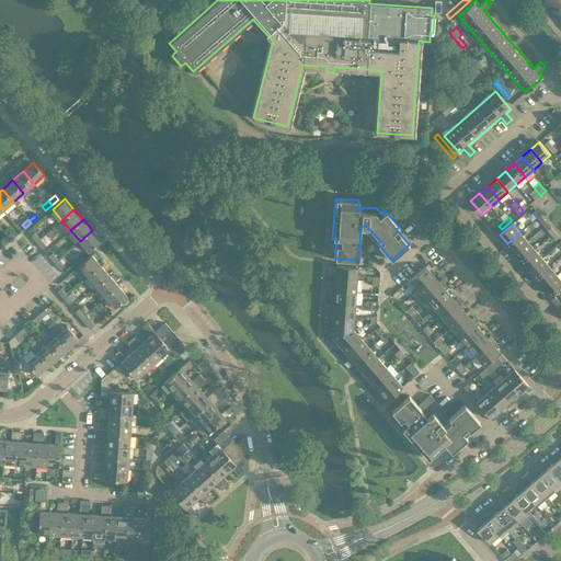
[(89,251),(101,240),(92,230),(80,241),(89,251)]
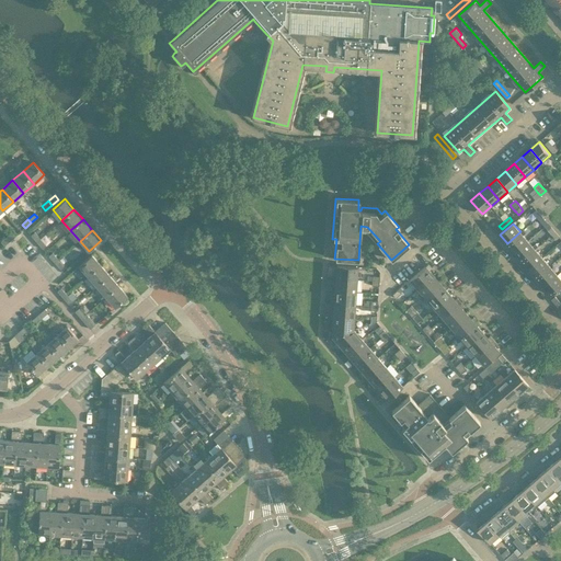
[(523,235),(526,232),(524,230),(521,232),(521,231),(507,243),(515,252),(528,240),(523,235)]
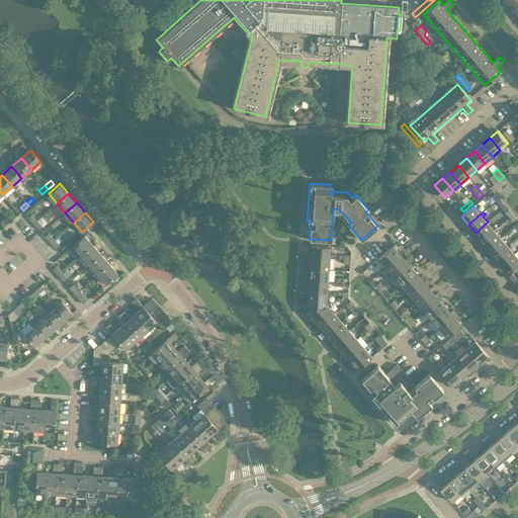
[(10,222),(16,217),(13,213),(7,219),(10,222)]
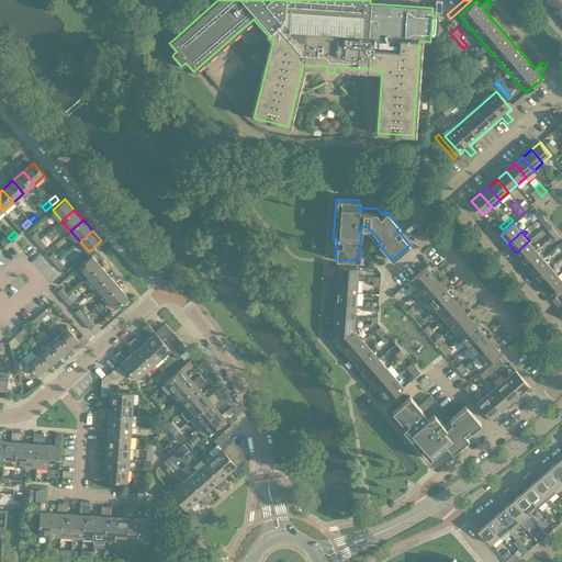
[(36,243),(40,239),(34,233),(31,236),(36,243)]
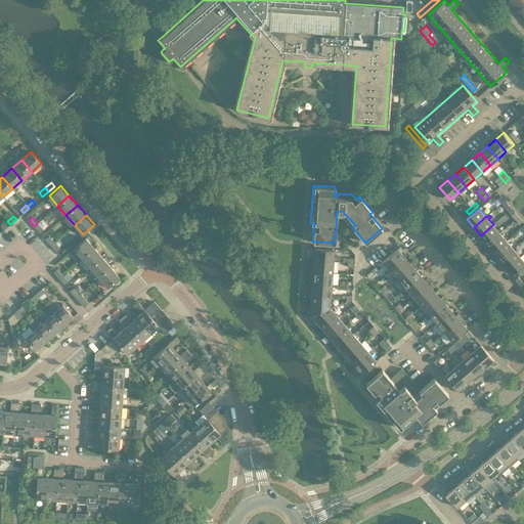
[(4,229),(10,224),(7,221),(1,226),(4,229)]
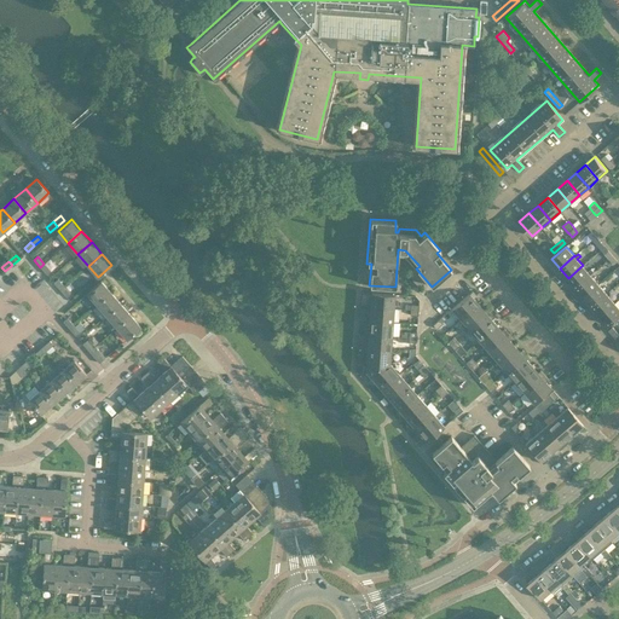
[(46,275),(50,271),(44,264),(40,267),(46,275)]
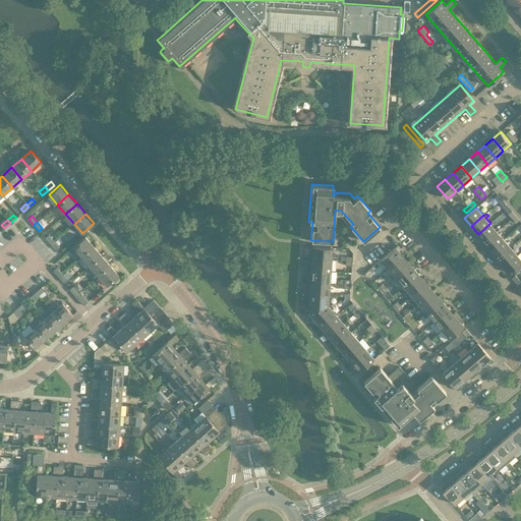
[(498,227),(495,228),(490,223),(478,234),(484,241),(497,231),(500,229),(498,227)]
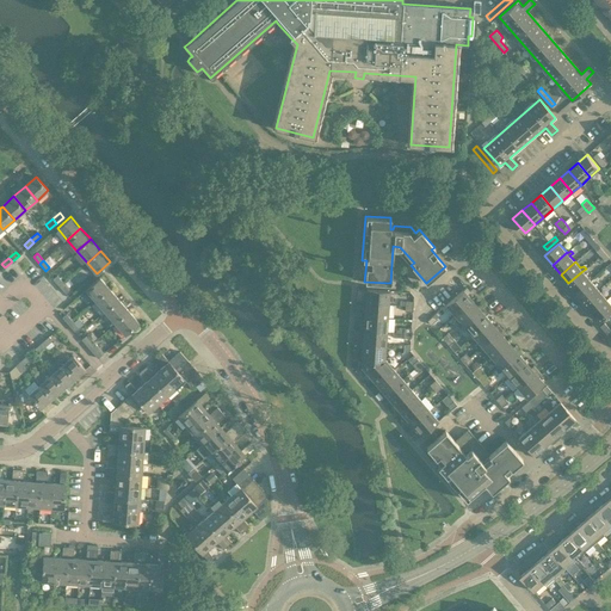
[(591,281),(582,271),(568,283),(576,292),(591,281)]
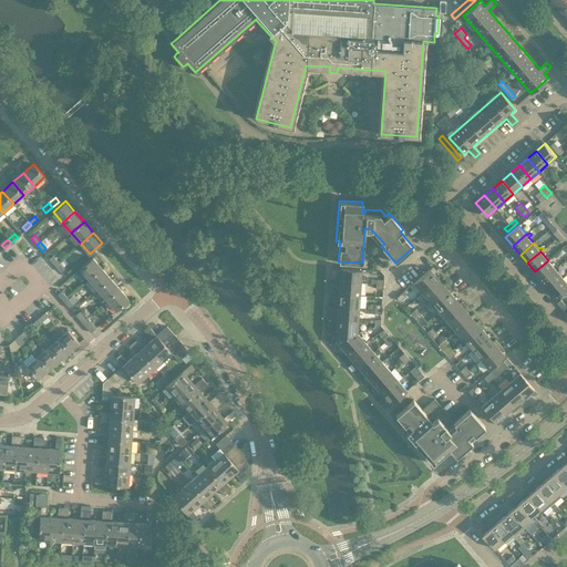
[(55,266),(59,263),(53,256),(50,259),(55,266)]
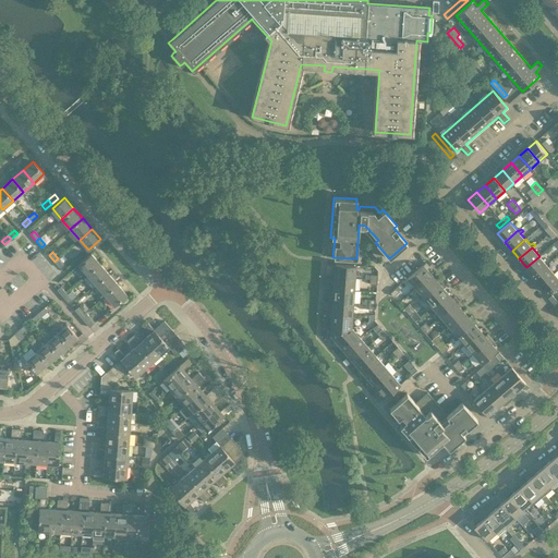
[(87,275),(99,264),(91,254),(79,265),(87,275)]
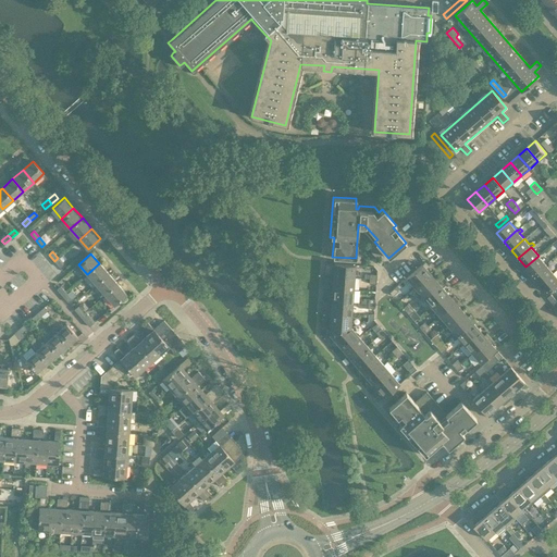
[(533,275),(546,264),(539,256),(525,267),(533,275)]
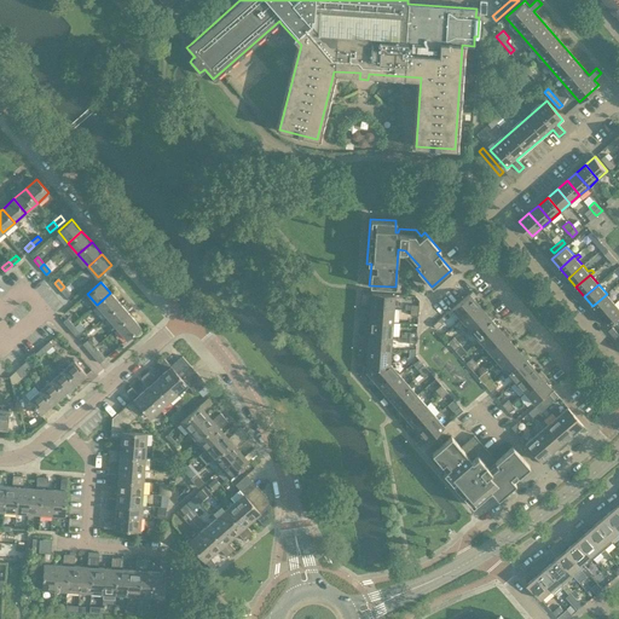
[(67,296),(70,294),(64,287),(61,290),(67,296)]
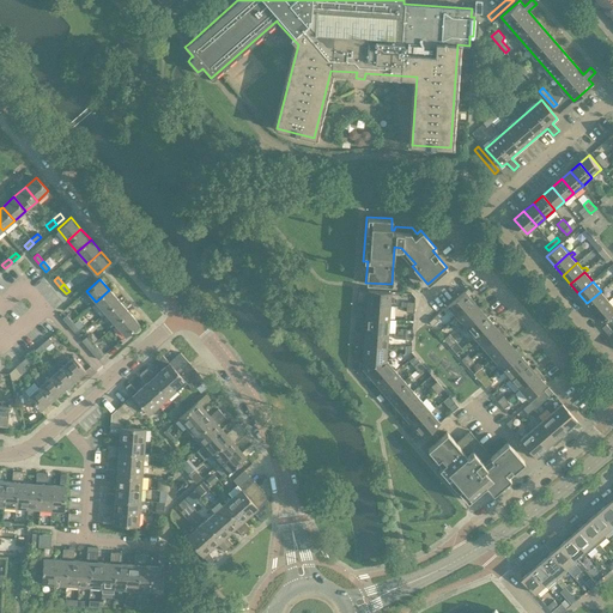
[(468,296),(472,293),(467,289),(447,305),(456,316),(473,301),(468,296)]
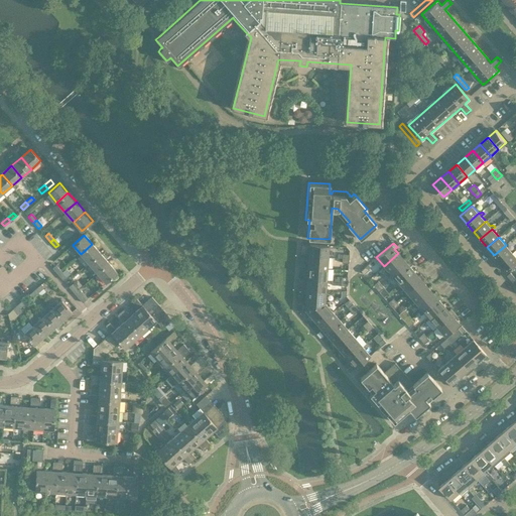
[(89,264),(101,253),(92,244),(81,254),(89,264)]
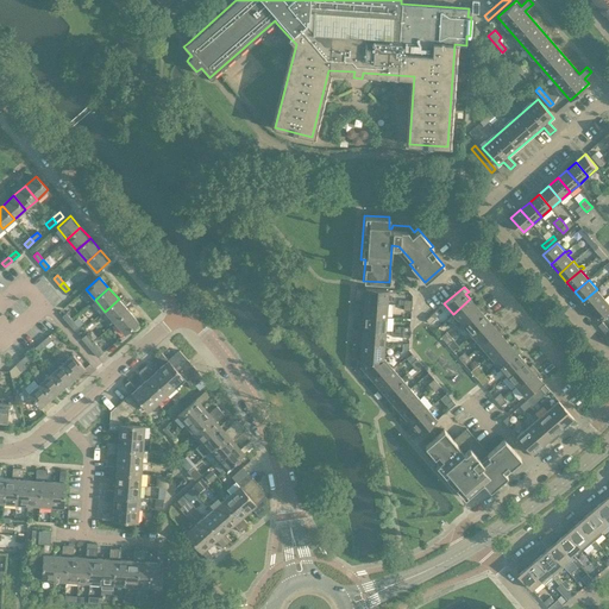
[(387,303),(388,289),(365,288),(365,295),(362,295),(360,301),(387,303)]
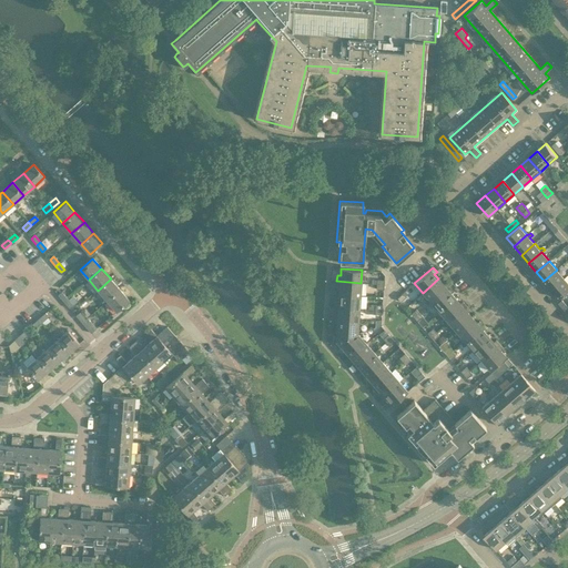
[(551,290),(565,279),(557,270),(544,281),(551,290)]
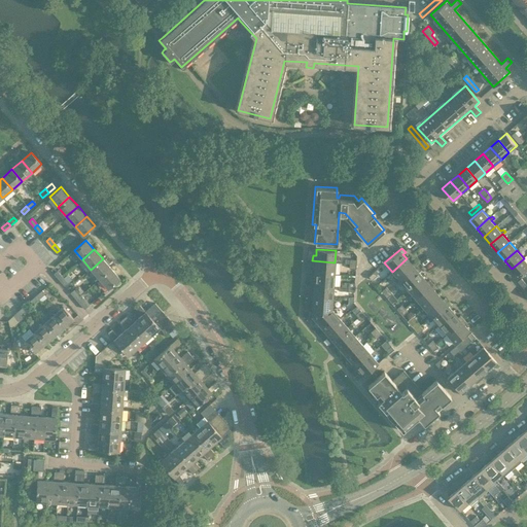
[(100,279),(111,269),(103,258),(91,270),(100,279)]
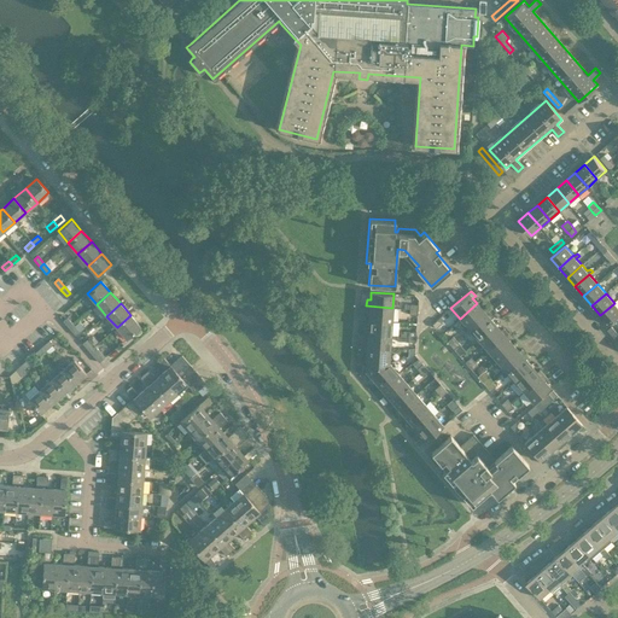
[(485,307),(483,309),(477,303),(460,319),(468,330),(489,312),(485,307)]
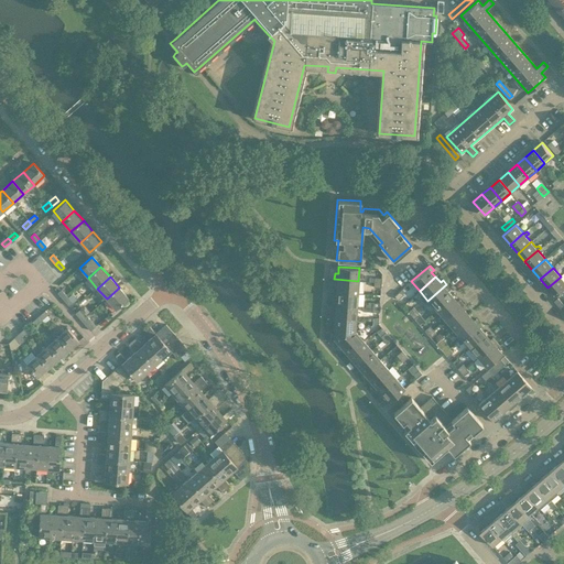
[(554,296),(563,288),(563,280),(561,277),(548,288),(554,296)]
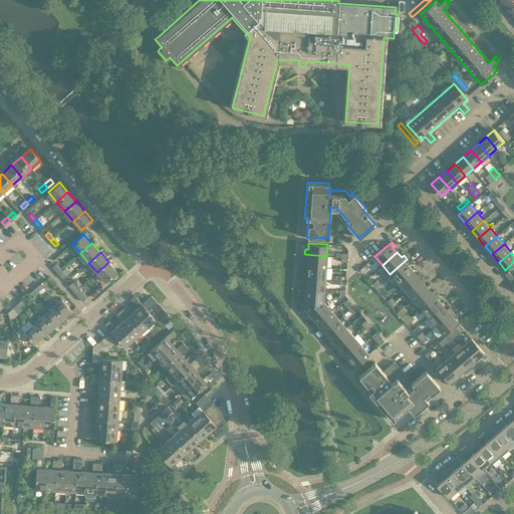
[(326,267),(326,256),(304,254),(304,260),(307,260),(306,266),(326,267)]
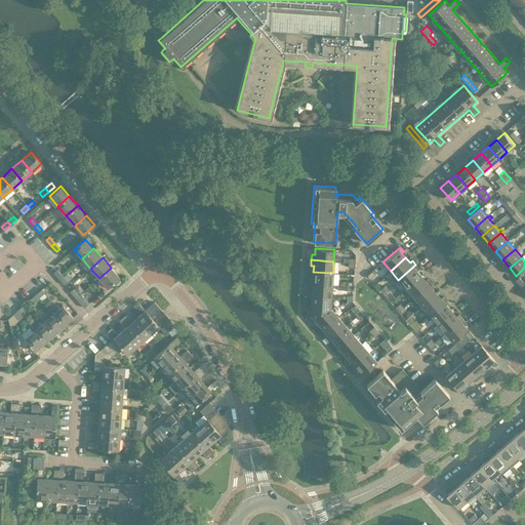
[(416,271),(419,269),(415,265),(398,280),(406,288),(420,276),(416,271)]
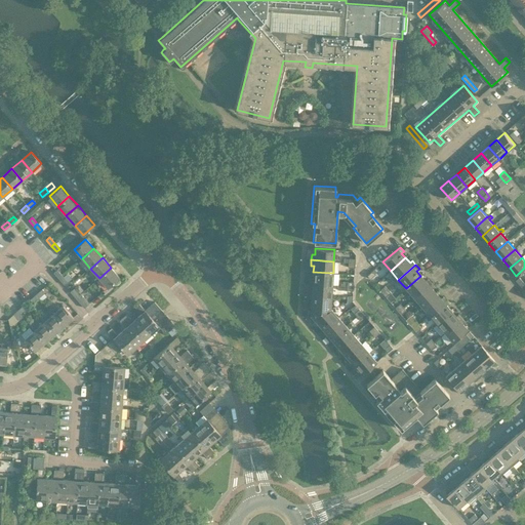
[(108,288),(119,278),(111,268),(99,278),(108,288)]
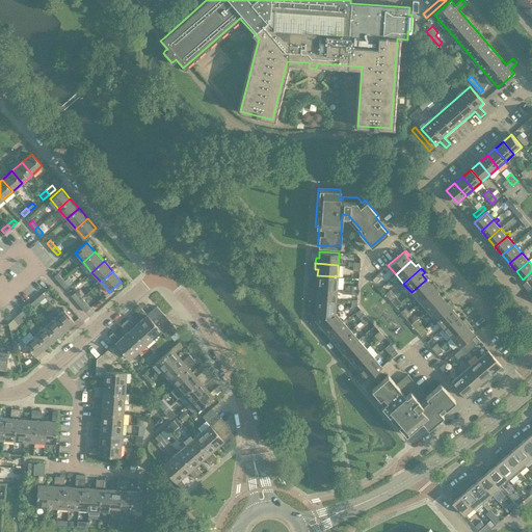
[(60,283),(63,280),(58,273),(55,276),(60,283)]
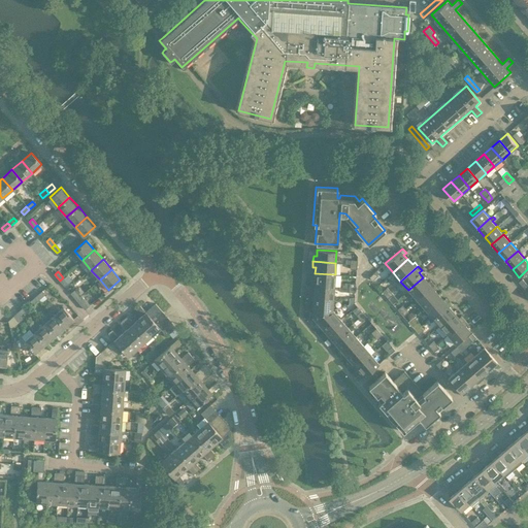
[(334,287),(335,274),(315,273),(315,279),(311,279),(311,285),(334,287)]
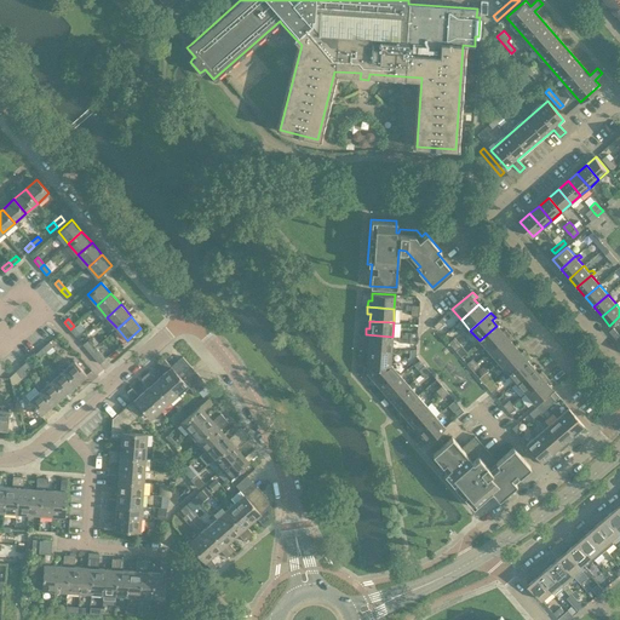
[(76,337),(80,333),(74,326),(70,329),(76,337)]
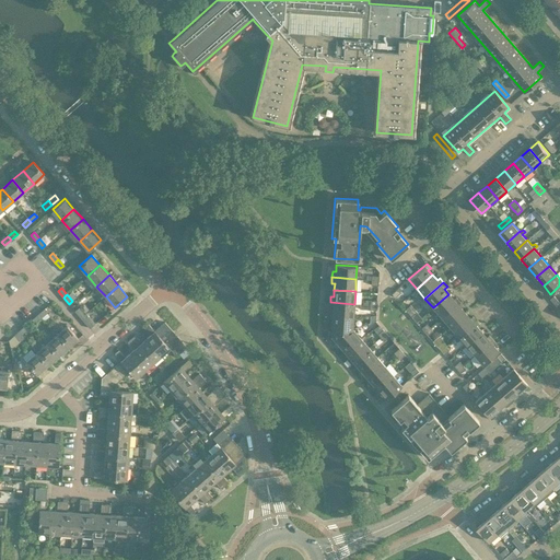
[(456,296),(453,299),(448,294),(433,307),(441,317),(459,301),(456,296)]
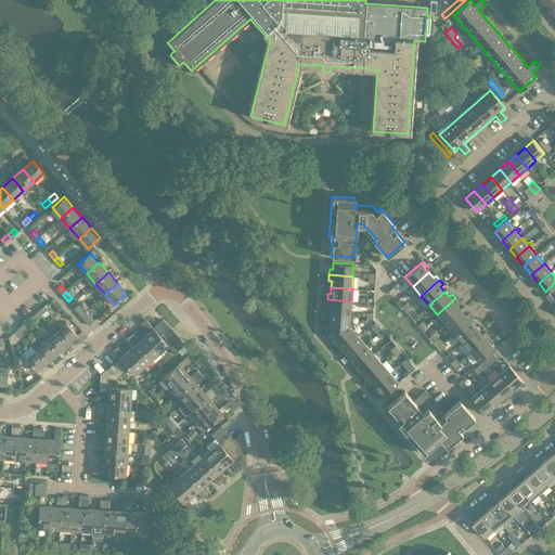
[(554,307),(554,299),(550,293),(545,296),(554,307)]
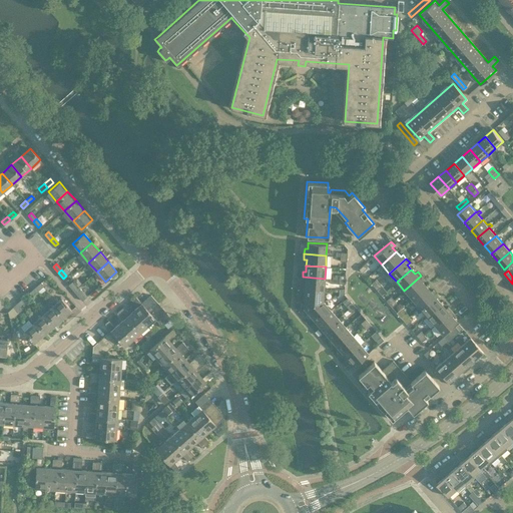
[(422,282),(424,280),(421,276),(404,291),(412,300),(426,287),(422,282)]
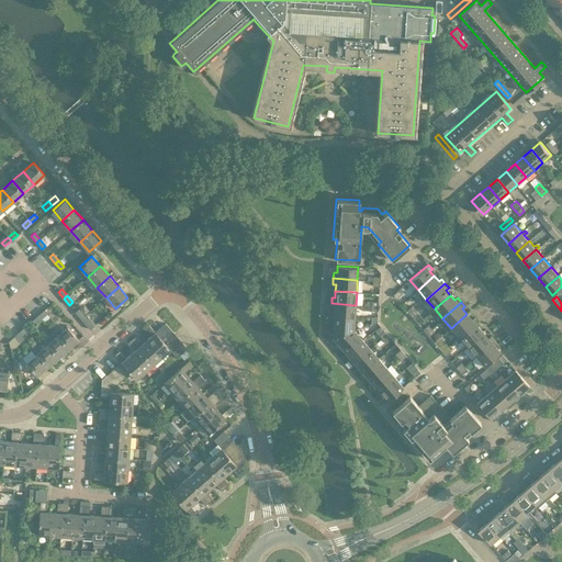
[(355,317),(356,305),(332,303),(330,308),(334,310),(334,315),(355,317)]
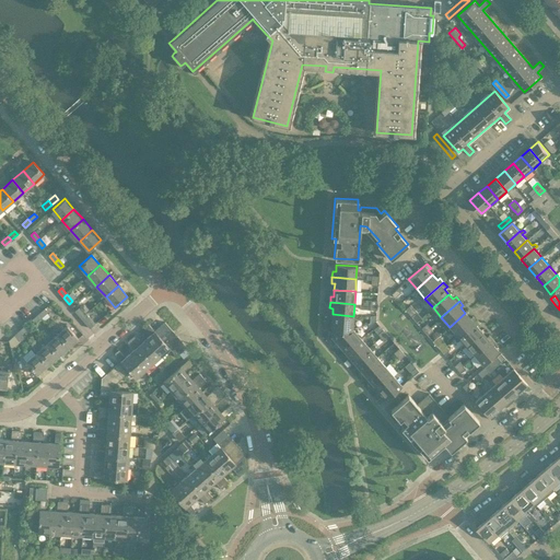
[(42,317),(48,312),(45,308),(38,314),(42,317)]
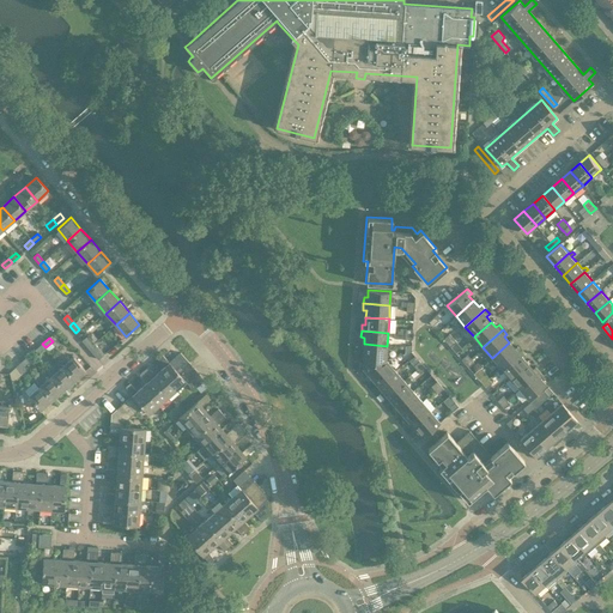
[(89,349),(92,345),(86,338),(83,341),(89,349)]
